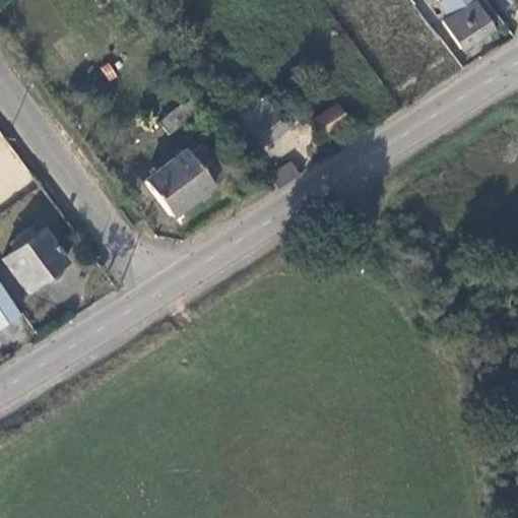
[(462,47),(501,20),(486,0),(442,0),(441,1),(450,15),(443,19),(462,47)]
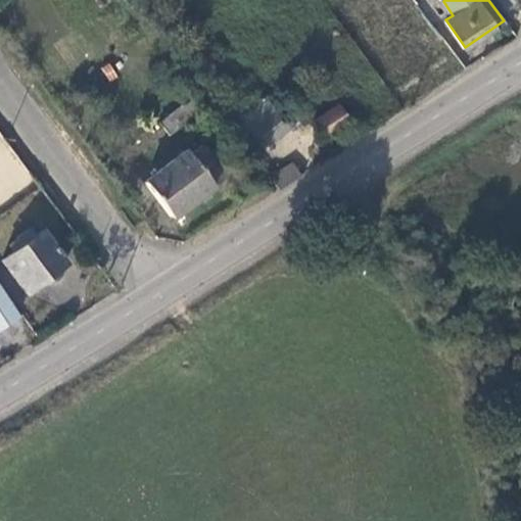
[(269,99),(266,96),(239,117),(231,124),(254,154),(289,126),(278,110),(284,106),(275,94),(269,99)]
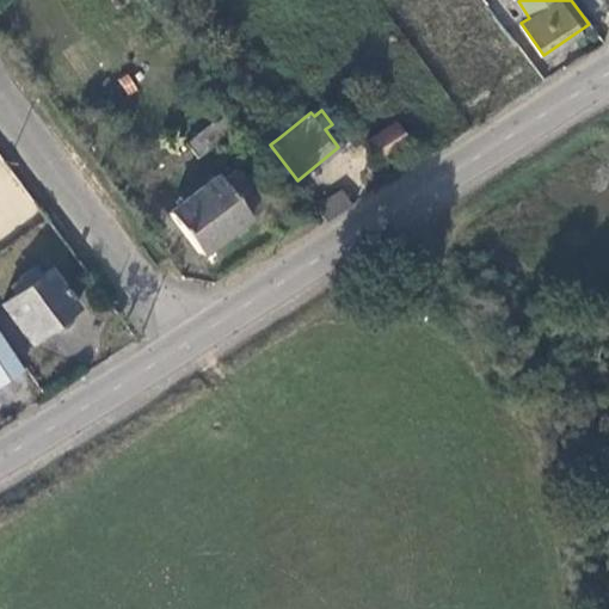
[(211,122),(186,141),(198,157),(233,133),(225,121),(214,127),(211,122)]
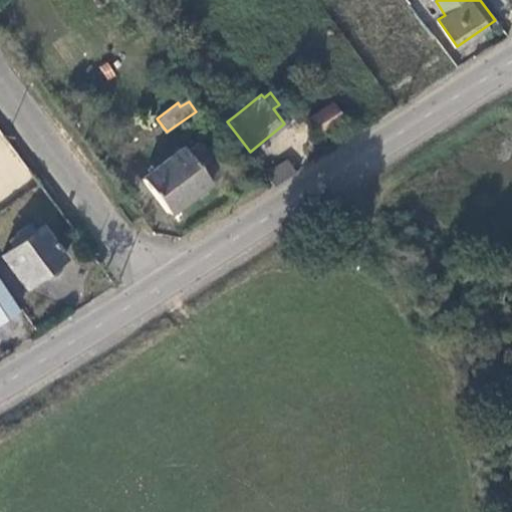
[(308,119),(318,135),(343,118),(334,103),(308,119)]
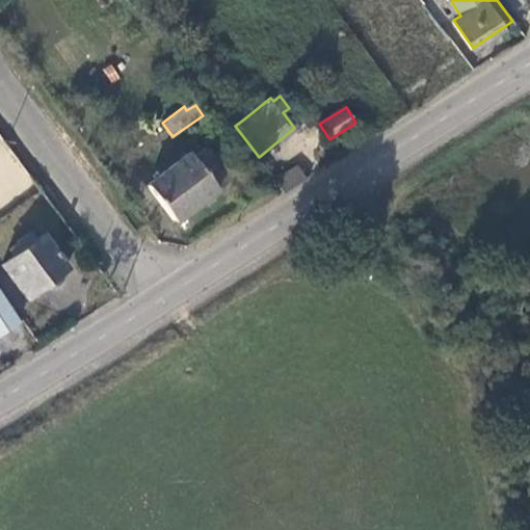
[(149,183),(175,219),(202,201),(203,202),(210,204),(214,201),(215,195),(212,191),(231,179),(208,147),(194,156),(191,152),(185,156),(181,150),(173,155),(178,162),(149,183)]
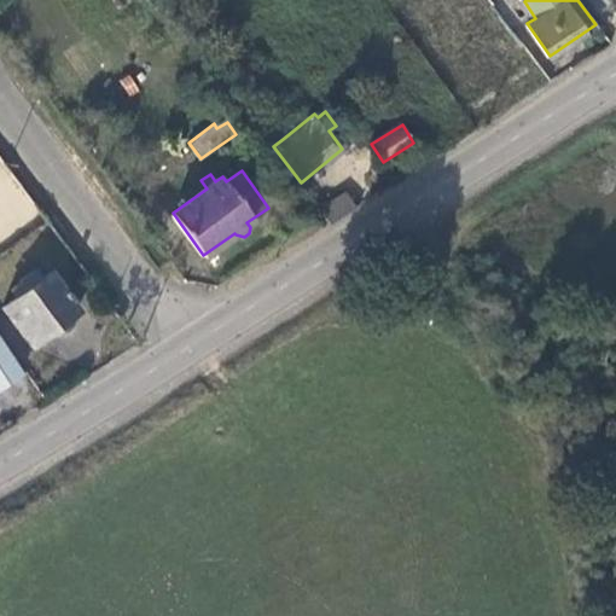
[(330,221),(355,205),(346,190),(319,207),(330,221)]
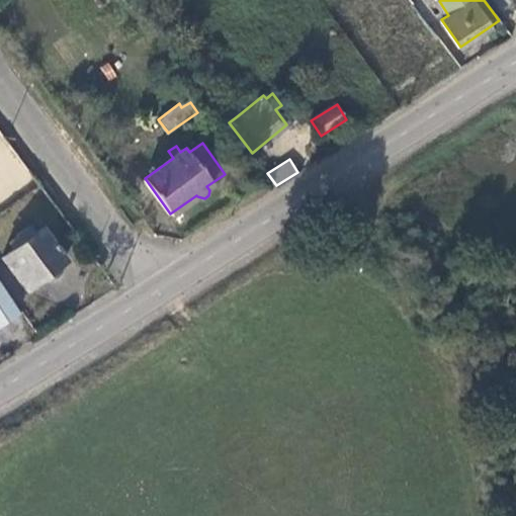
[(2,258),(26,289),(67,259),(43,228),(34,233),(29,226),(16,236),(17,237),(8,243),(13,250),(2,258)]
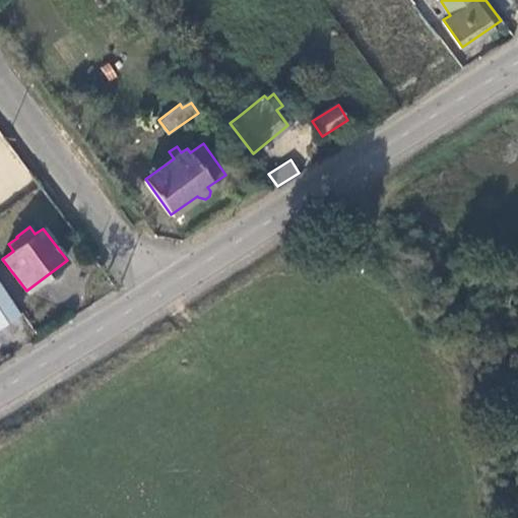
[(0,325),(19,312),(0,282),(0,325)]
